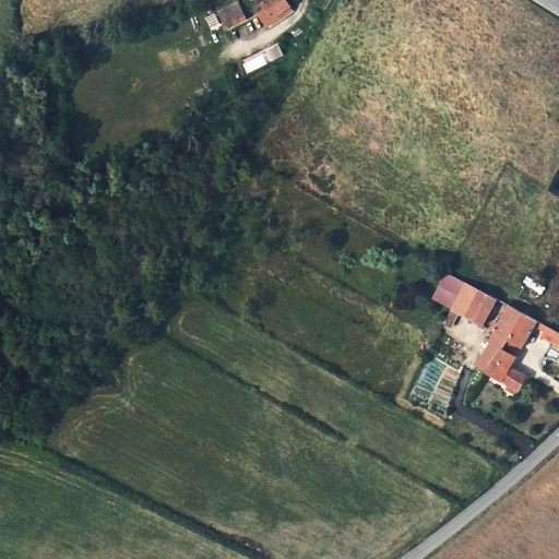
[(268,0),(271,3),(261,10),(269,21),(278,15),(280,18),(296,7),(290,0),(268,0)]
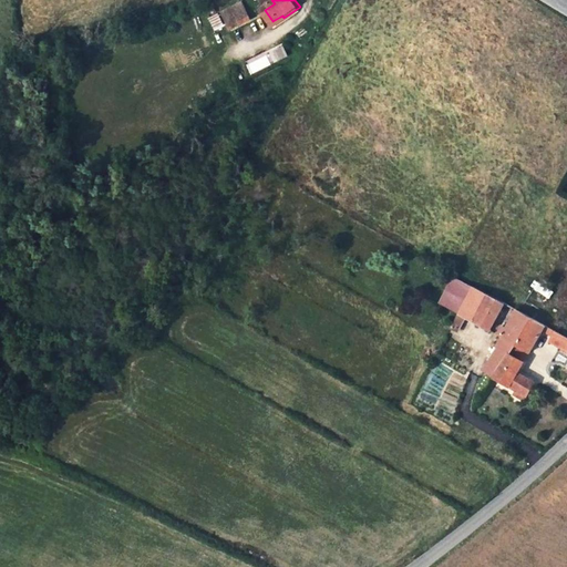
[(243,2),(224,11),(235,32),(253,23),(243,2)]
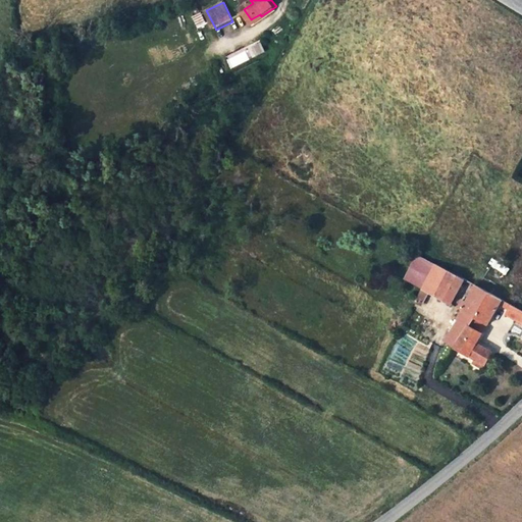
[(202,12),(192,16),(196,25),(205,21),(202,12)]
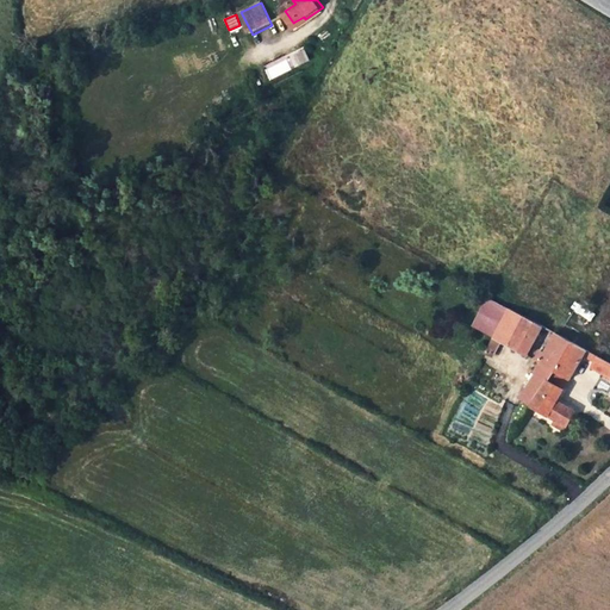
[(509,306),(487,349),(495,354),(502,341),(528,356),(543,325),(509,306)]
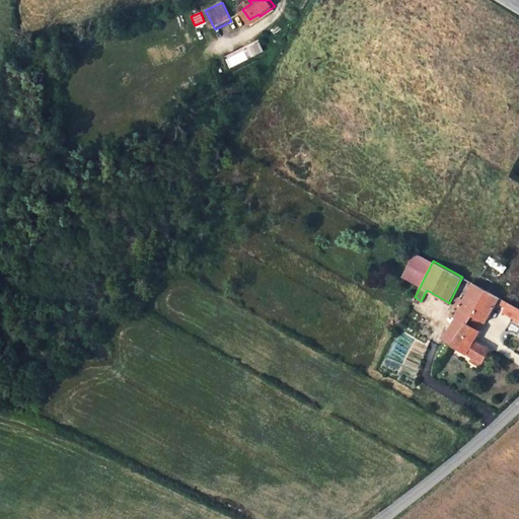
[(444,328),(448,330),(456,317),(460,309),(473,283),(471,282),(461,300),(458,299),(453,307),(455,309),(444,328)]
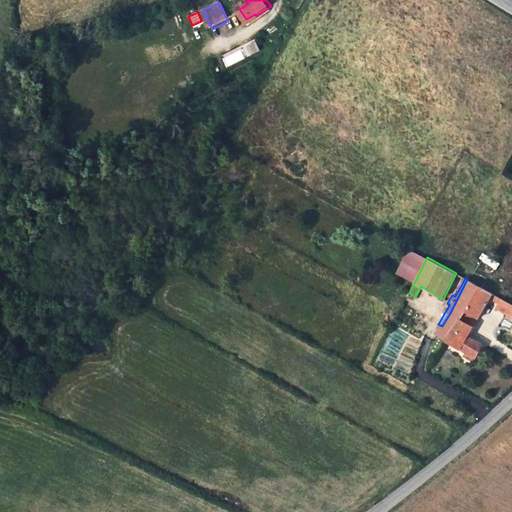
[(438,333),(447,338),(458,319),(460,318),(466,310),(481,286),(467,279),(454,305),(450,313),(442,326),(438,333)]
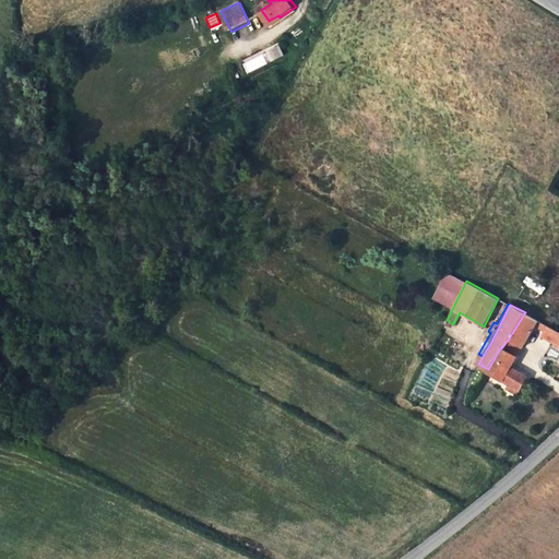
[(509,339),(522,347),(533,326),(537,320),(525,312),(509,339)]
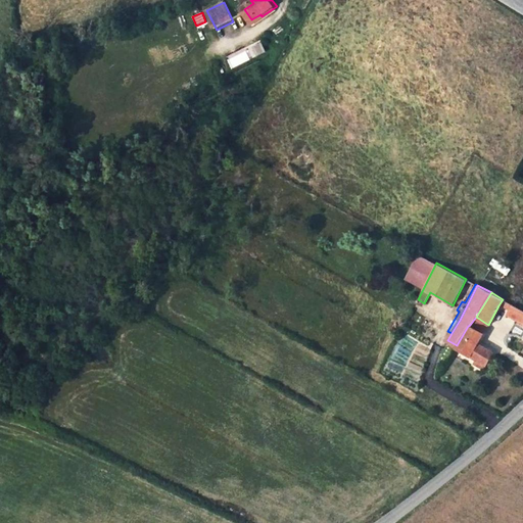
[(503,299),(498,305),(508,311),(512,304),(503,299)]
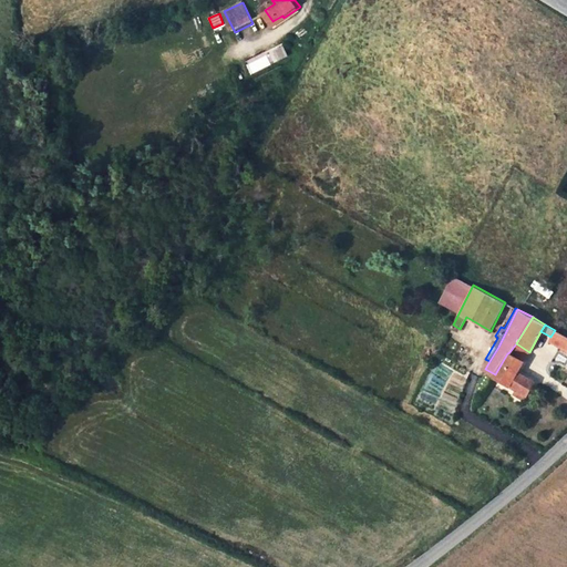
[(566,343),(566,336),(555,330),(550,337),(548,341),(564,350),(566,343)]
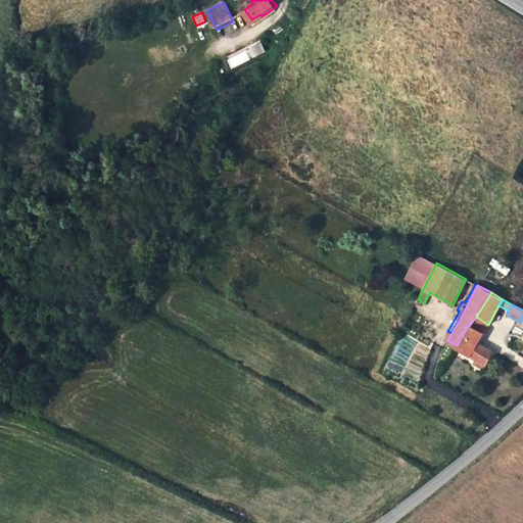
[(476,317),(470,325),(483,333),(488,325),(476,317)]
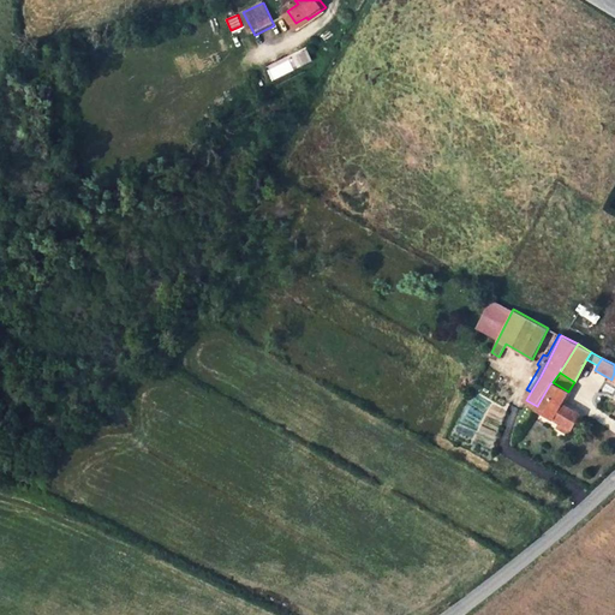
[(550,383),(537,406),(560,421),(568,425),(572,428),(580,413),(562,402),(568,392),(553,382),(550,383)]
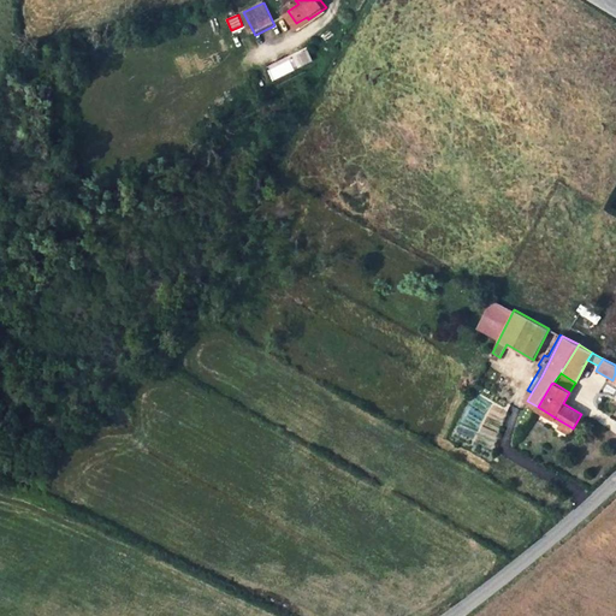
[(566,432),(569,426),(561,421),(557,427),(566,432)]
